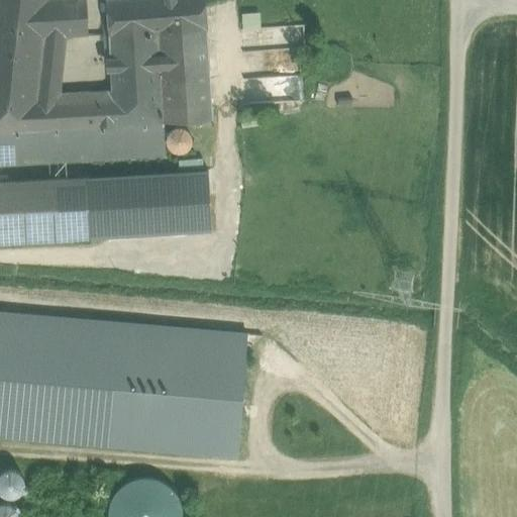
[(0,0),(0,164),(166,156),(166,123),(212,121),(212,112),(206,28),(208,28),(205,0),(106,0),(113,100),(58,101),(65,35),(89,33),(86,0),(0,0)]
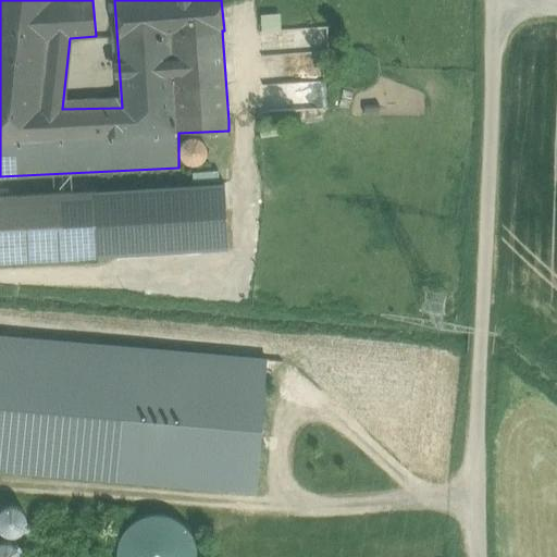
[(280,26),(279,13),(261,14),(262,26),(280,26)]
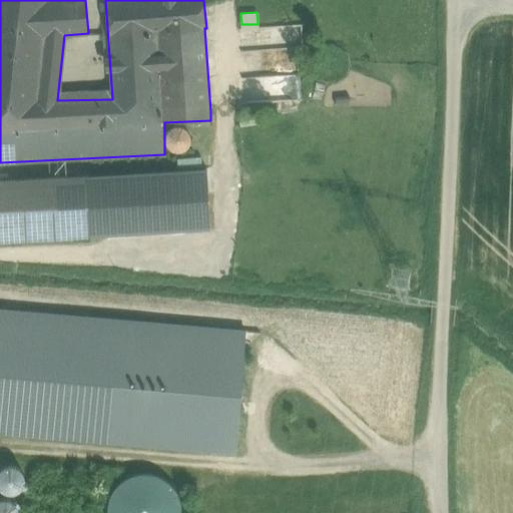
[(300,75),(255,77),(255,89),(267,88),(267,99),(301,97),(300,75)]
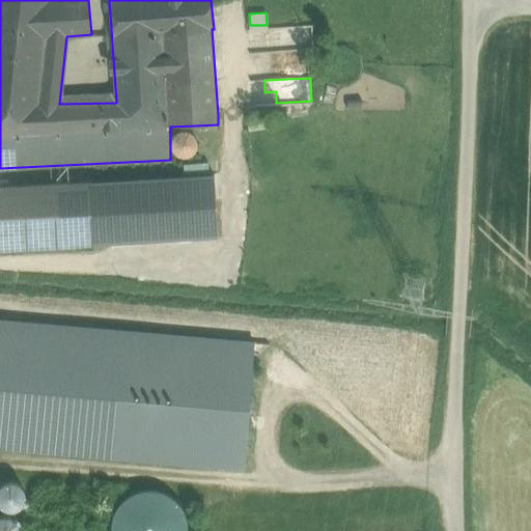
[(90,183),(0,187),(0,250),(93,246),(90,183)]
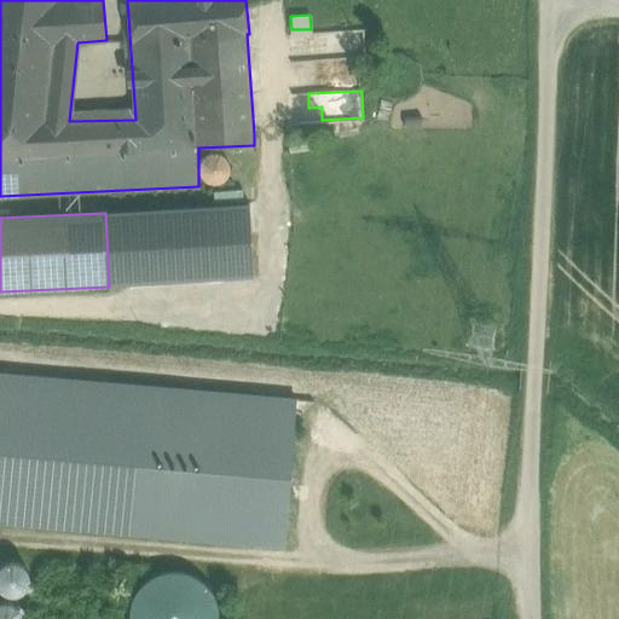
[(287,394),(0,372),(0,524),(284,551),(287,394)]
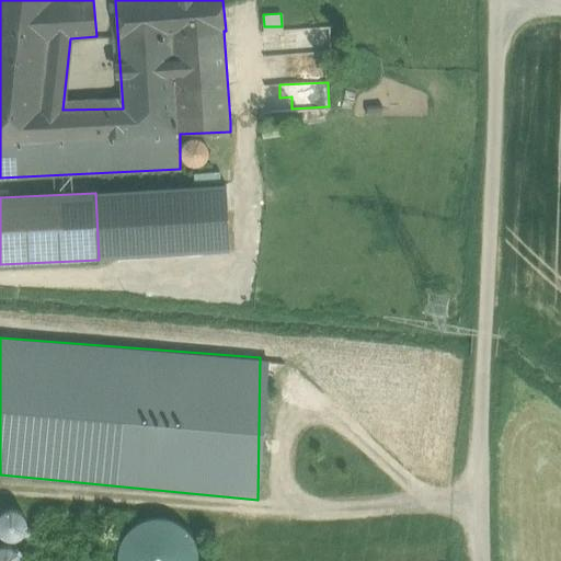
[(27,513),(2,506),(0,513),(0,530),(21,536),(27,513)]
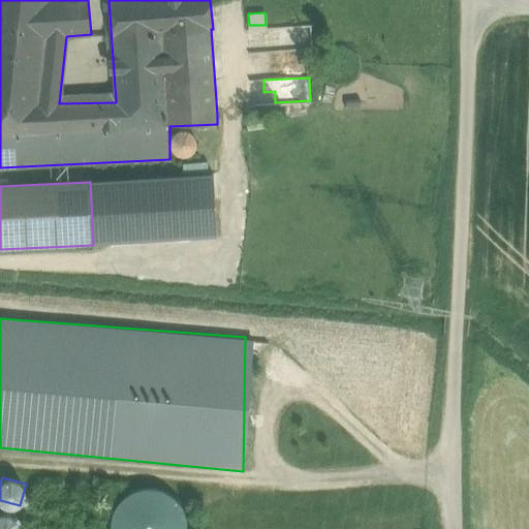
[(180,528),(178,489),(115,493),(117,528),(180,528)]
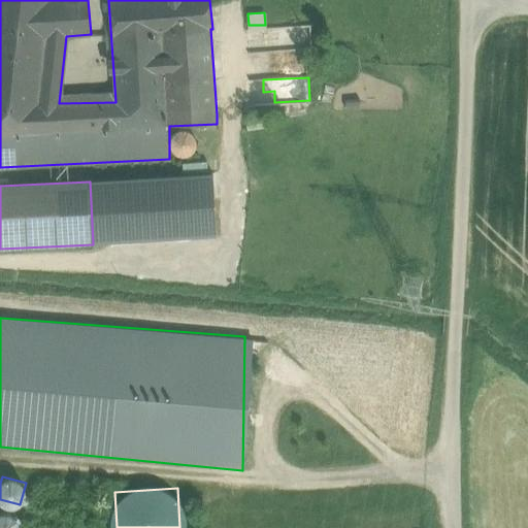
[(17,527),(15,514),(0,514),(0,527),(17,527)]
